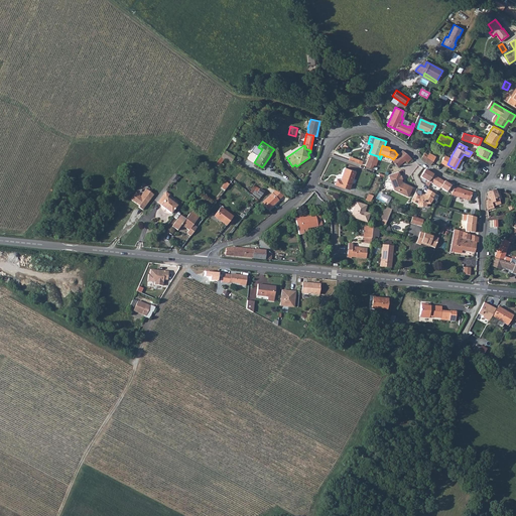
[(226,150),(222,156),(232,162),(235,156),(226,150)]
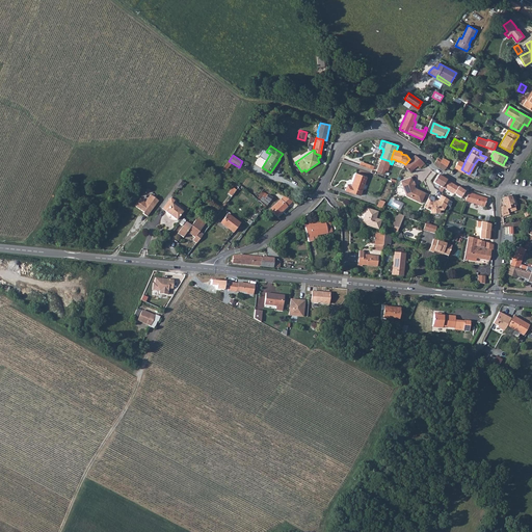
[(405,164),(403,165),(410,173),(417,165),(420,167),(424,163),(423,161),(419,158),(415,155),(409,159),(405,164)]
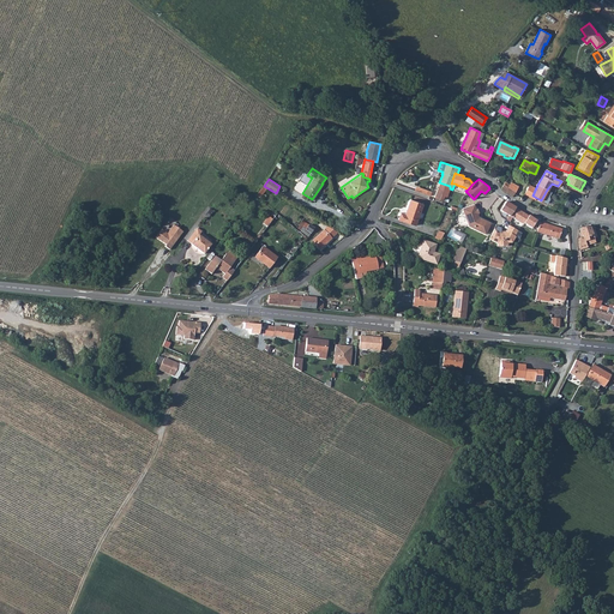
[(439,182),(435,193),(444,196),(446,197),(450,190),(450,188),(450,186),(439,182)]
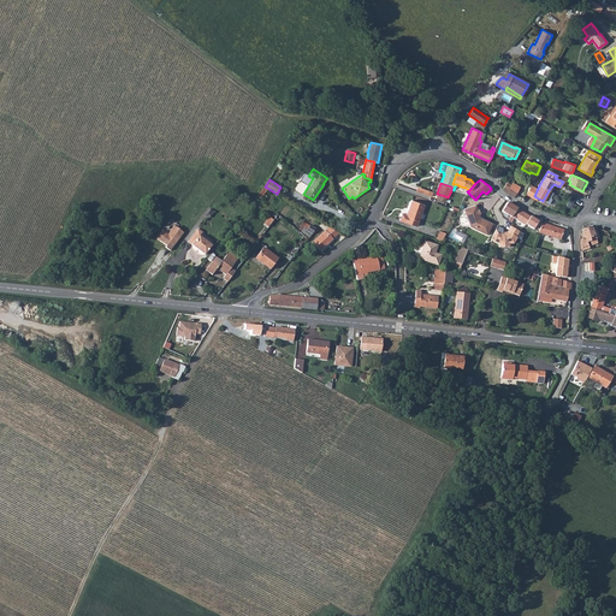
[(507,183),(503,189),(509,194),(514,197),(520,188),(520,187),(513,183),(511,185),(507,183)]
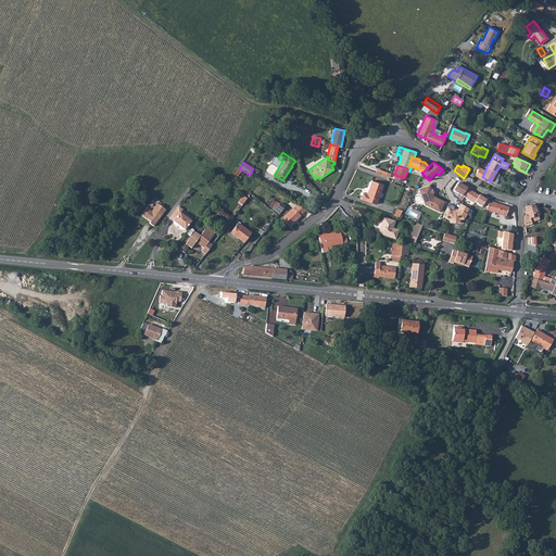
[(363,193),(361,199),(376,204),(382,185),(371,181),(368,193),(367,193),(365,194),(363,193)]
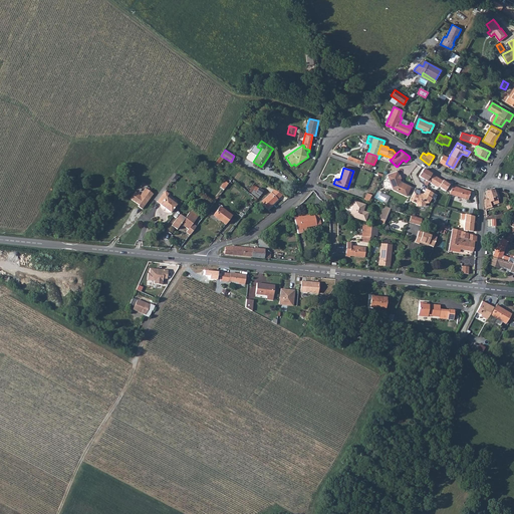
[(430,173),(424,169),(419,177),(426,181),(430,173)]
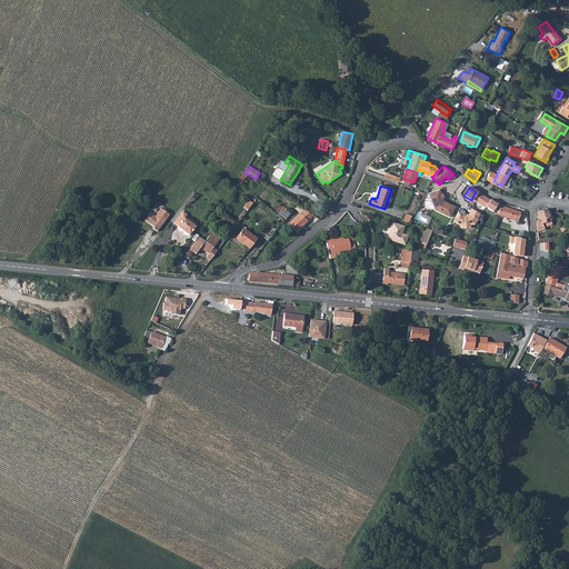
[(441,193),(440,189),(428,192),(433,209),(450,216),(455,205),(441,199),(441,198),(441,195),(441,193)]
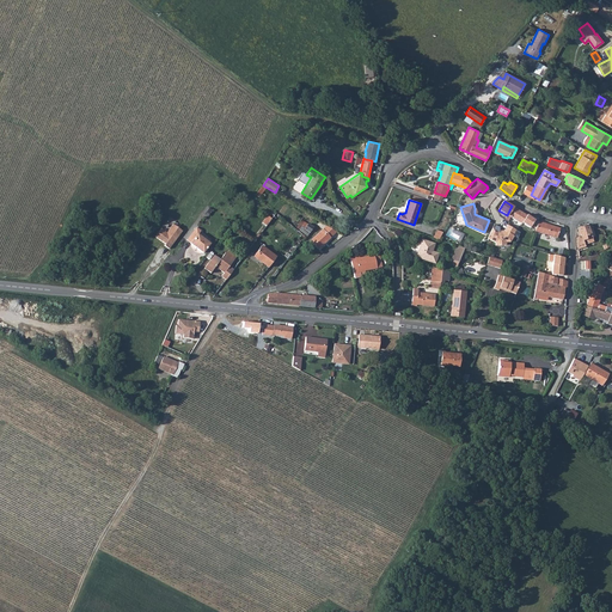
[(527,215),(512,206),(507,215),(521,224),(522,224),(530,227),(534,220),(530,216),(527,214),(527,215)]
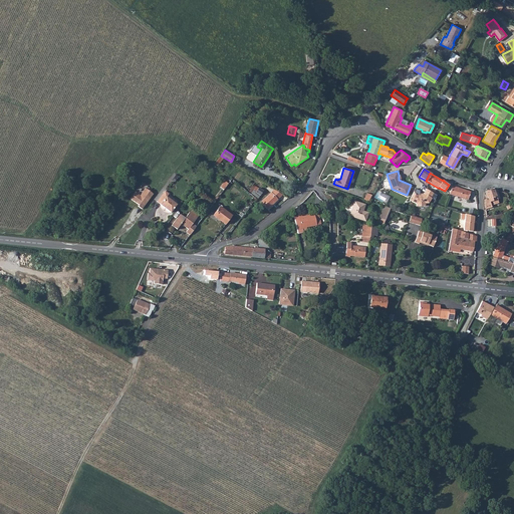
[(254,195),(255,195),(256,193),(260,186),(255,183),(250,192),(254,195)]
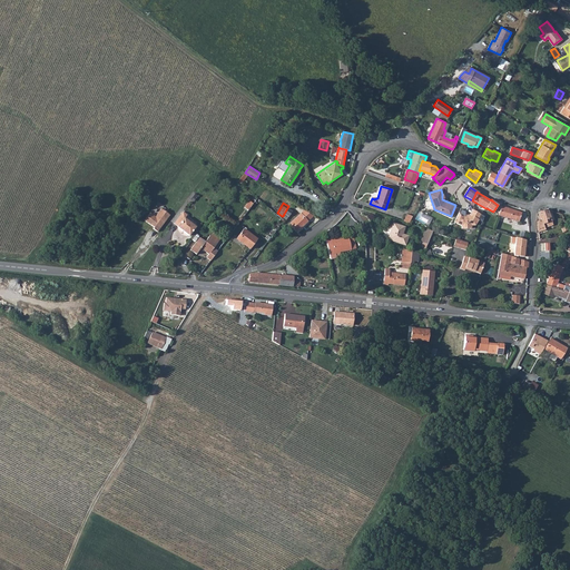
[(288,206),(284,214),(288,216),(293,209),(288,206)]
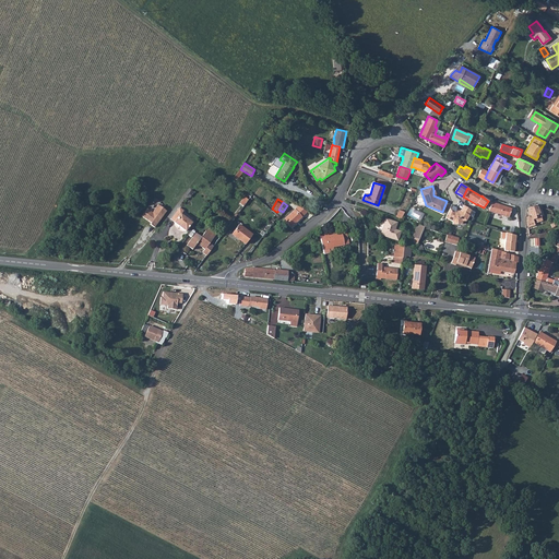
[(491,204),(489,212),(509,217),(512,209),(502,205),(502,207),(491,204)]
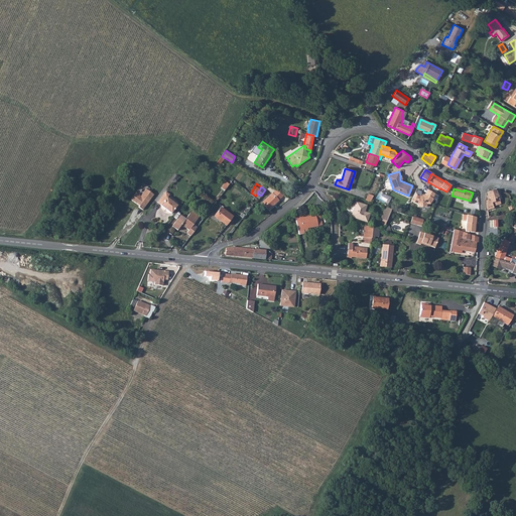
[(136,194),(131,200),(139,207),(139,208),(142,211),(154,196),(146,189),(141,197),(136,194)]
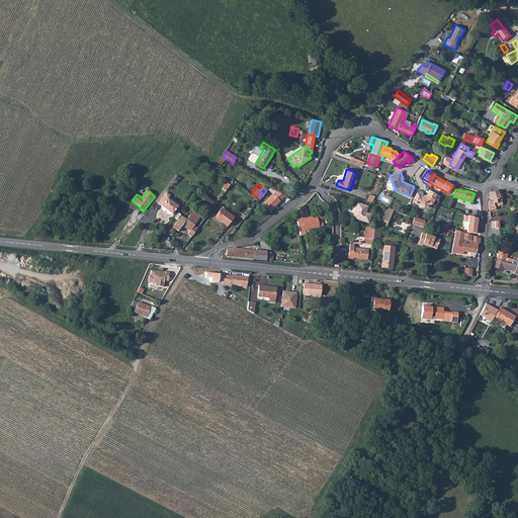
[(276,190),(263,203),(269,210),(280,200),(279,200),(284,195),(276,190)]
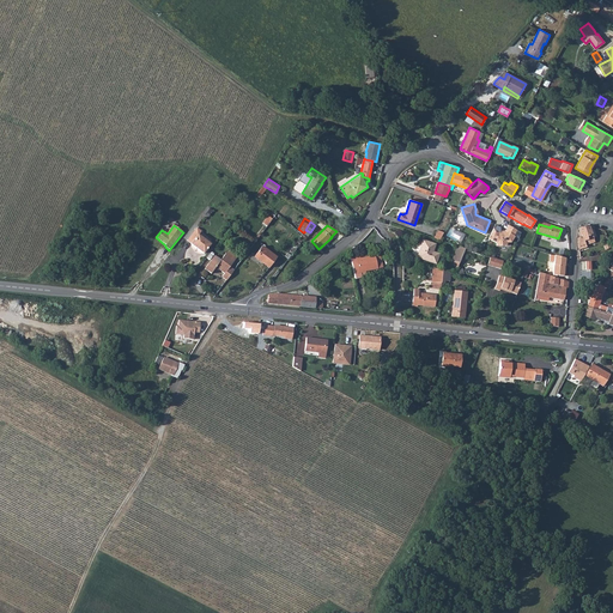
[(498,231),(493,229),(489,238),(496,242),(496,246),(507,246),(507,242),(511,242),(515,236),(514,235),(516,230),(508,225),(505,230),(504,230),(504,231),(498,231)]
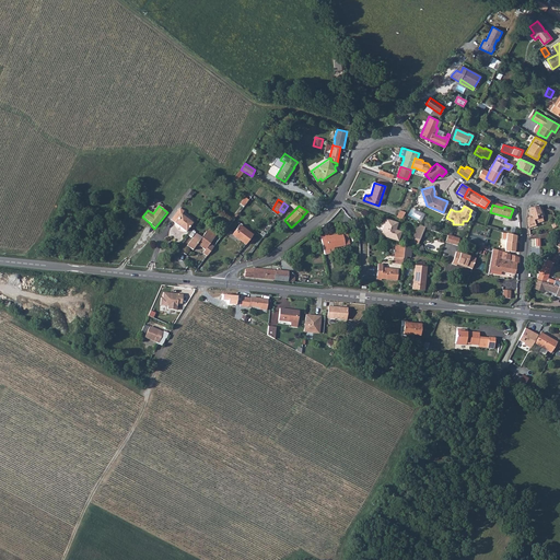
[(538,206),(528,208),(528,209),(531,216),(525,218),(529,229),(536,226),(533,218),(536,217),(538,223),(540,223),(544,222),(543,218),(540,212),(538,206)]
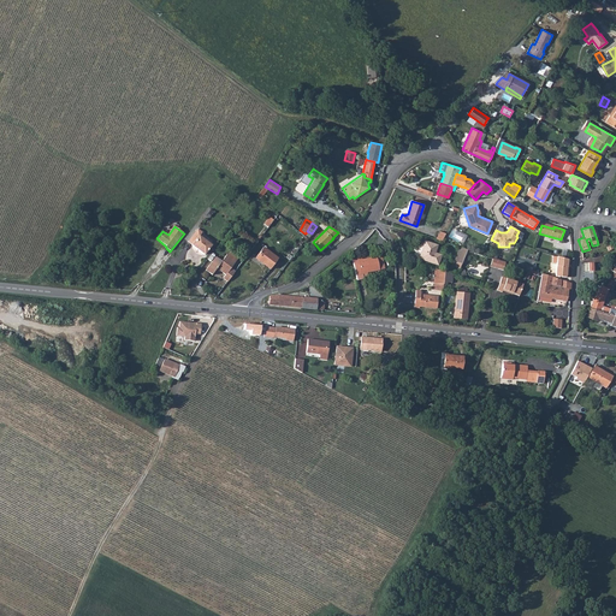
[(199,229),(189,242),(193,244),(193,246),(206,255),(213,246),(200,236),(203,232),(199,229)]
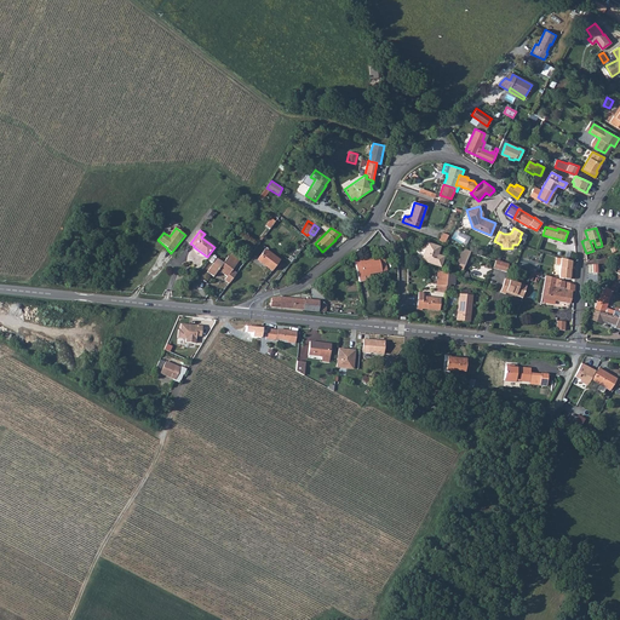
[(455,230),(452,239),(466,246),(470,236),(455,230)]
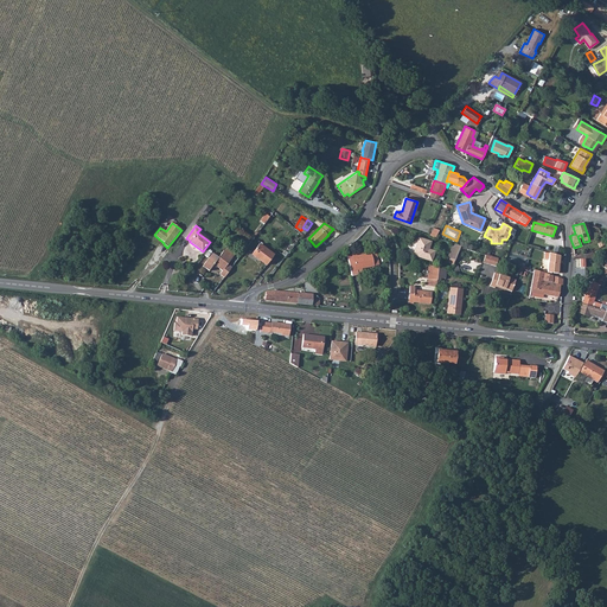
[(420,237),(414,255),(433,261),(435,251),(429,249),(432,241),(420,237)]
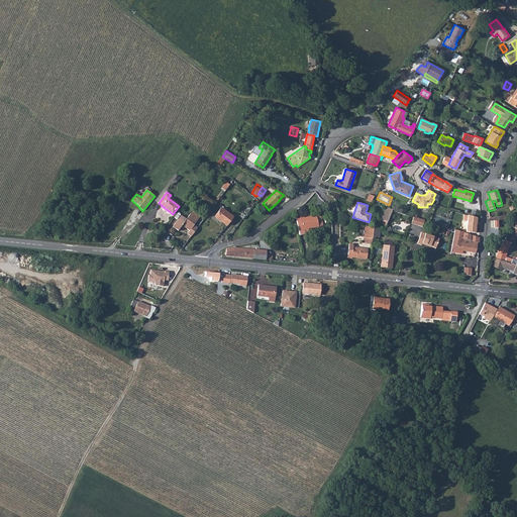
[(386,207),(383,219),(389,221),(392,209),(386,207)]
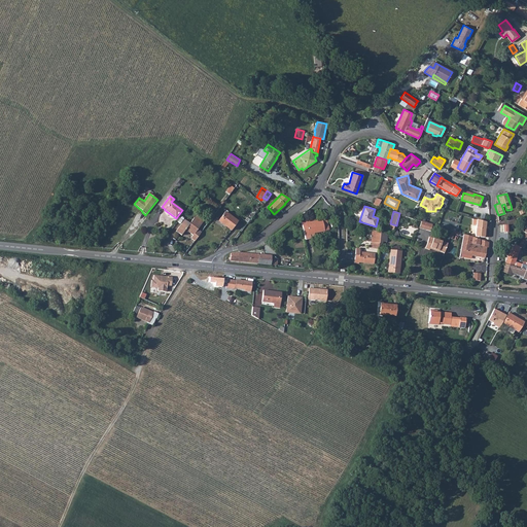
[(225,225),(232,230),(238,221),(225,212),(219,219),(226,224),(225,225)]
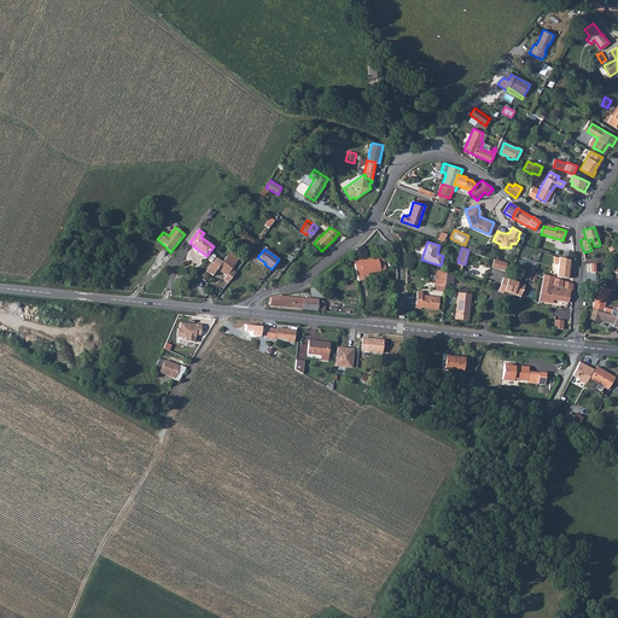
[(229,254),(227,256),(237,263),(239,260),(229,254)]
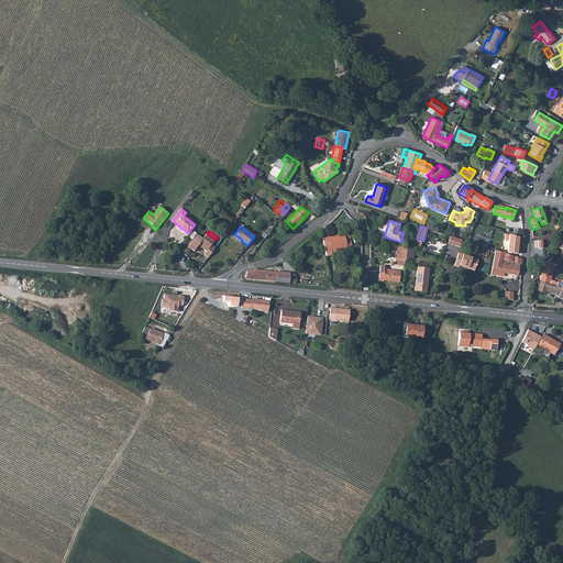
[(211,245),(216,240),(207,233),(203,240),(198,235),(188,247),(195,252),(199,244),(200,245),(200,246),(207,252),(205,254),(209,257),(216,249),(211,245)]
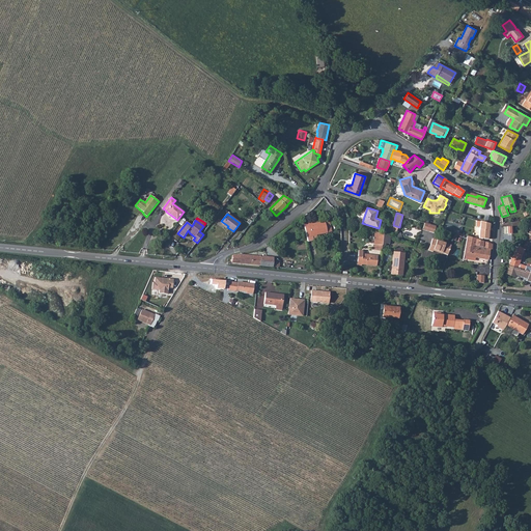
[(490,223),(480,221),(479,238),(487,239),(490,223)]
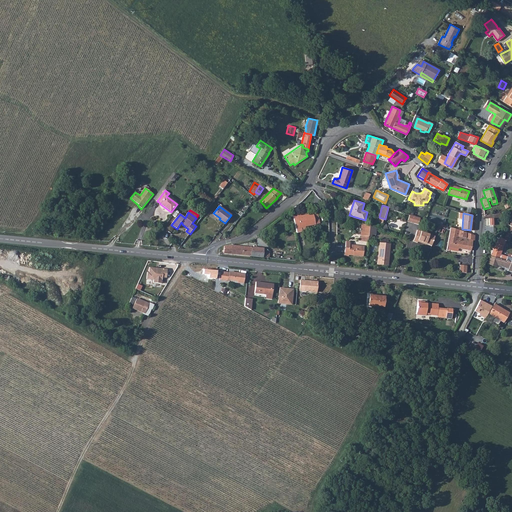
[(301,216),(293,217),(296,229),(307,227),(320,225),(319,220),(314,221),(313,214),(301,217),(301,216)]
